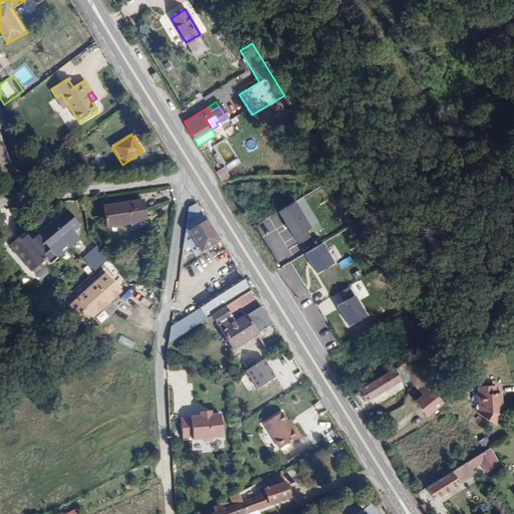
[(226,140),(214,146),(226,171),(238,165),(226,140)]
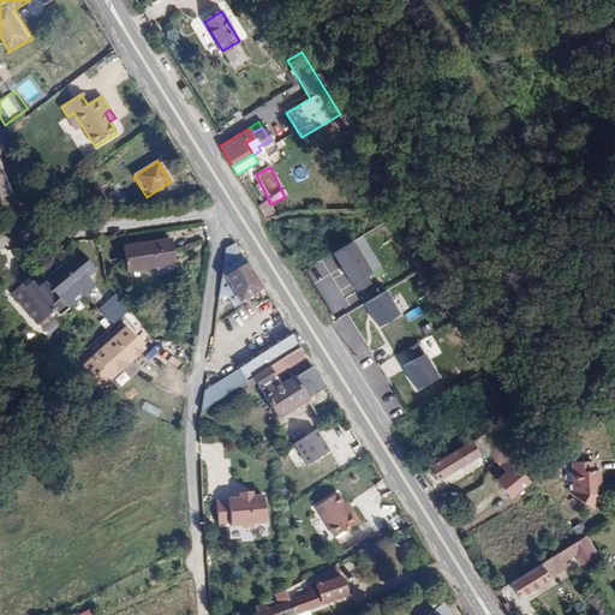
[(263,219),(274,213),(268,199),(257,204),(263,219)]
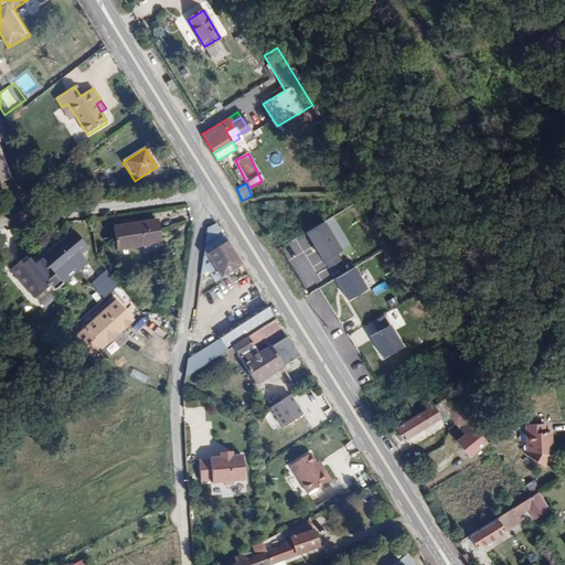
[(156,220),(107,228),(112,251),(159,243),(156,220)]
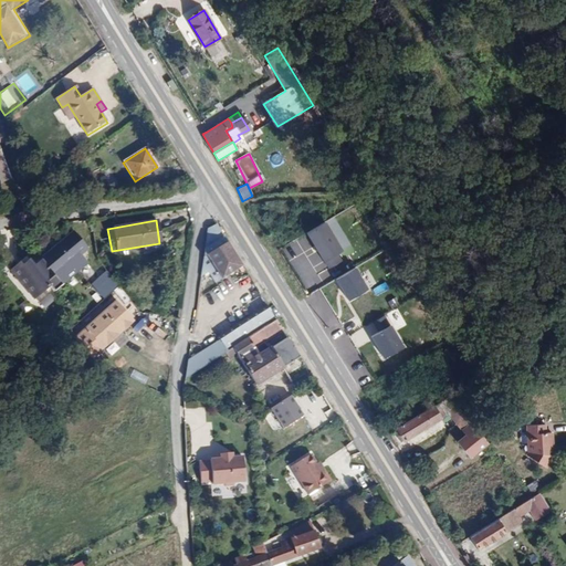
[(323,221),(305,232),(322,261),(339,250),(323,221)]
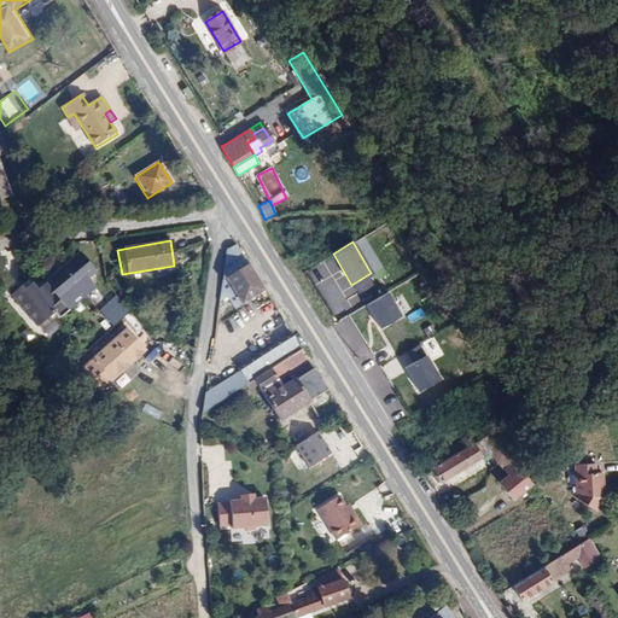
[(182,245),(181,268),(198,269),(198,245),(182,245)]
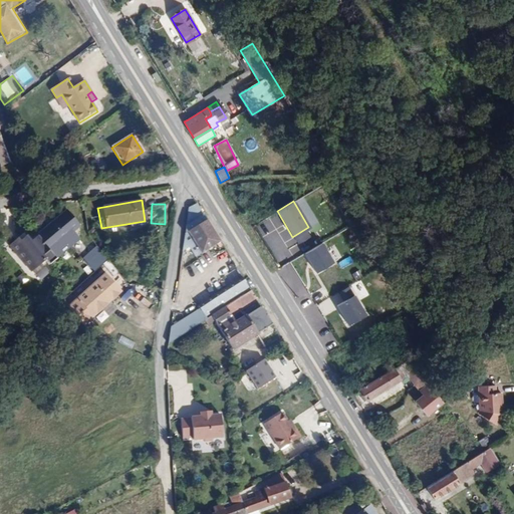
[(202,254),(221,243),(197,204),(189,208),(183,249),(185,252),(196,245),(202,254)]
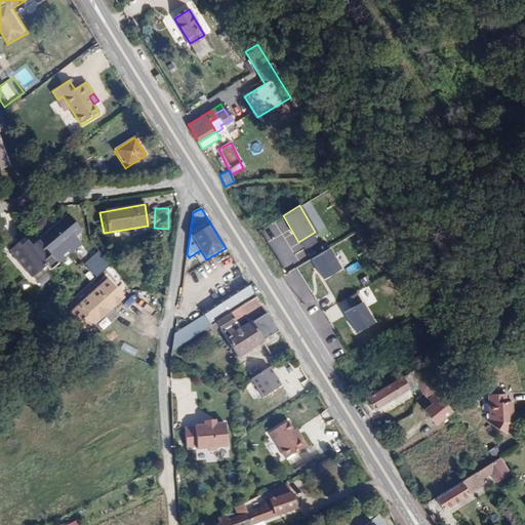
[(81,232),(69,217),(50,232),(47,228),(23,247),(38,268),(81,232)]
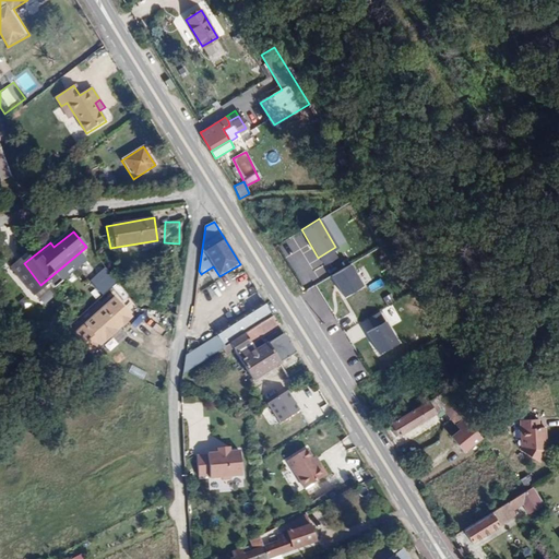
[(360,286),(348,265),(329,276),(341,297),(360,286)]
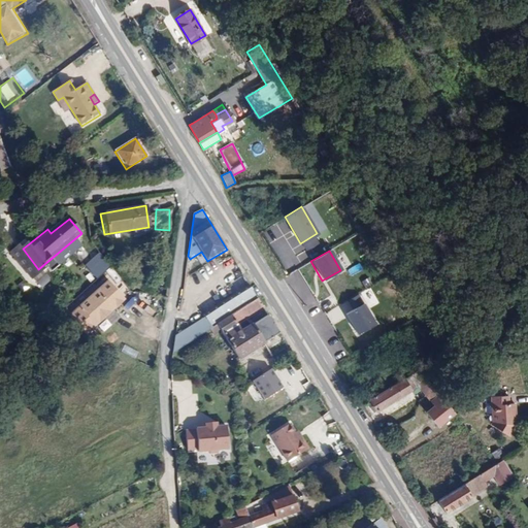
[(101,253),(86,265),(97,279),(112,267),(101,253)]
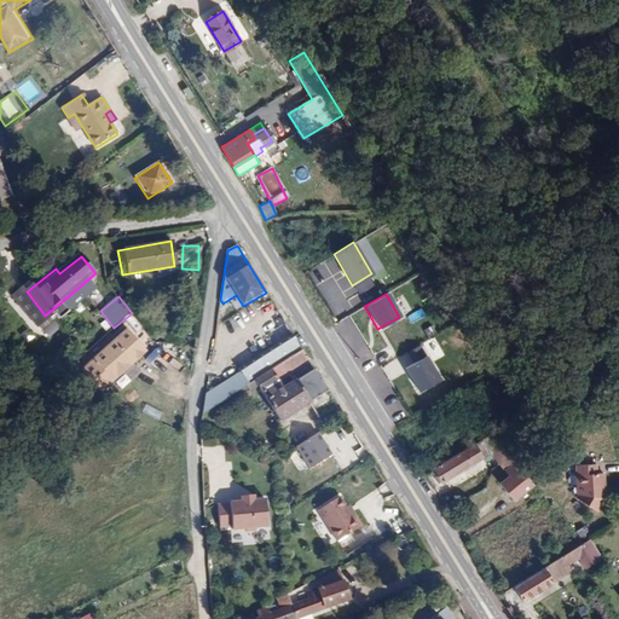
[(137,345),(119,324),(85,356),(102,376),(137,345)]
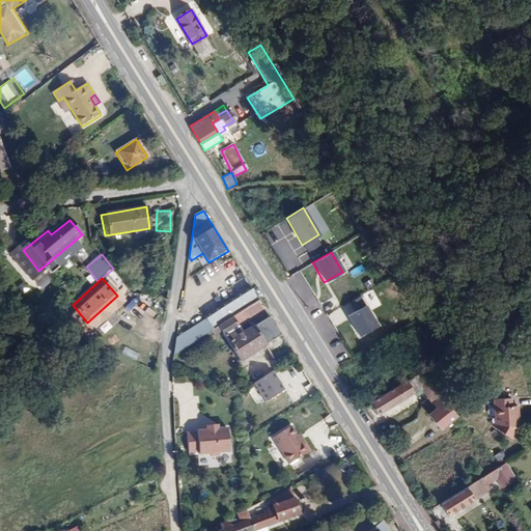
[(260,302),(251,287),(204,315),(206,318),(176,336),(174,353),(211,332),(243,312),(260,302)]
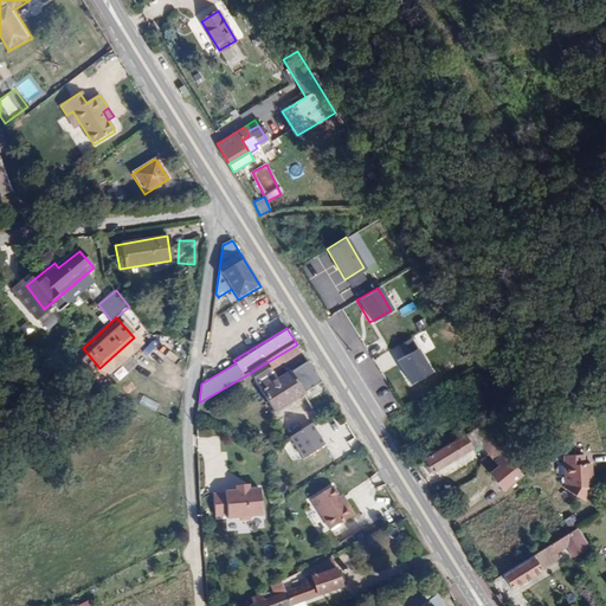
[(302,354),(297,345),(277,356),(283,366),(302,354)]
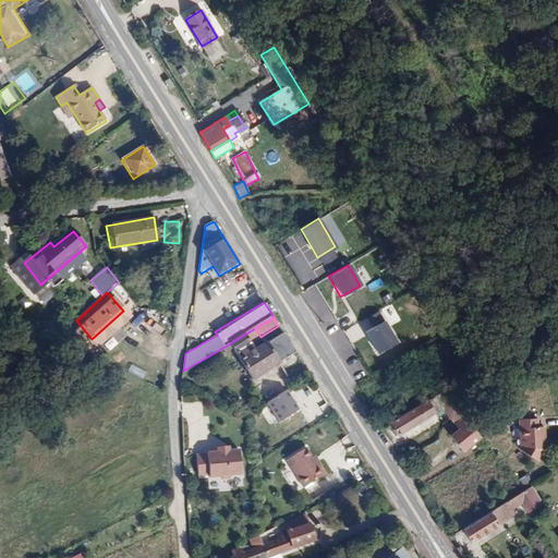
[(68,328),(84,347),(92,339),(76,320),(68,328)]
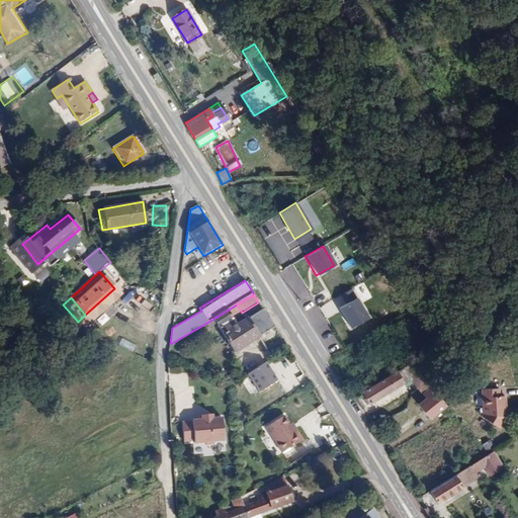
[(368,318),(354,297),(336,311),(350,331),(368,318)]
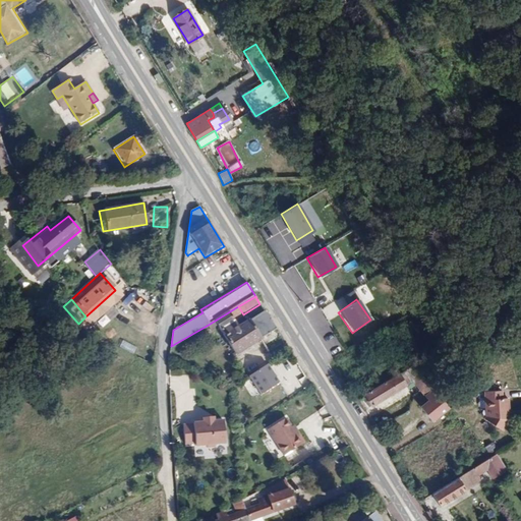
[(243,314),(238,306),(207,326),(210,330),(217,326),(235,354),(262,339),(250,321),(239,328),(234,320),(243,314)]
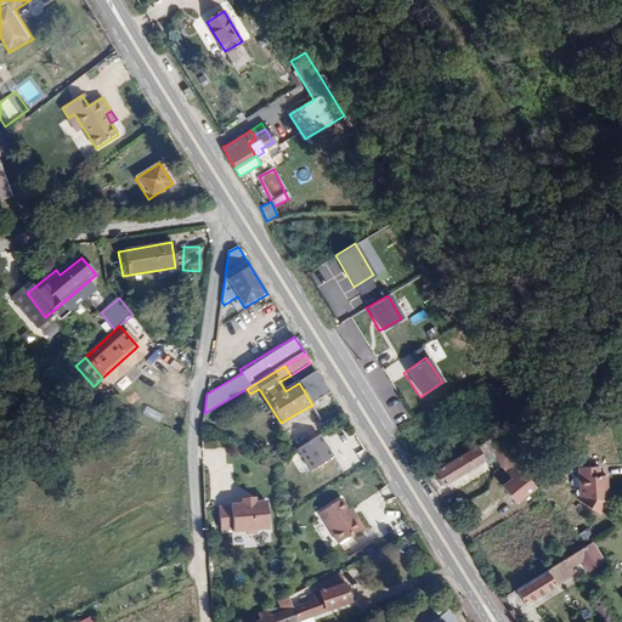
[(331,394),(316,373),(299,383),(312,405),(331,394)]
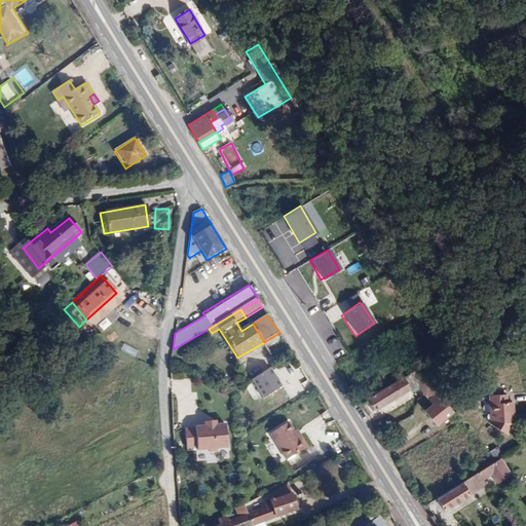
[(514,350),(504,357),(508,364),(517,360),(514,350)]
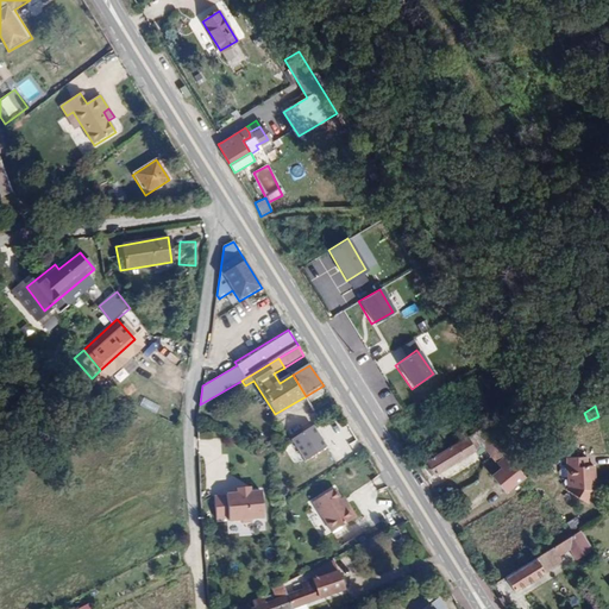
[(465,437),(471,446),(481,441),(491,434),(484,425),(465,437)]
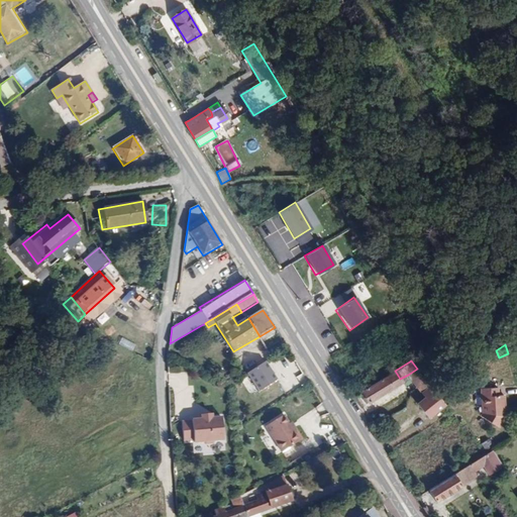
[(274,381),(263,363),(244,374),(254,392),(274,381)]
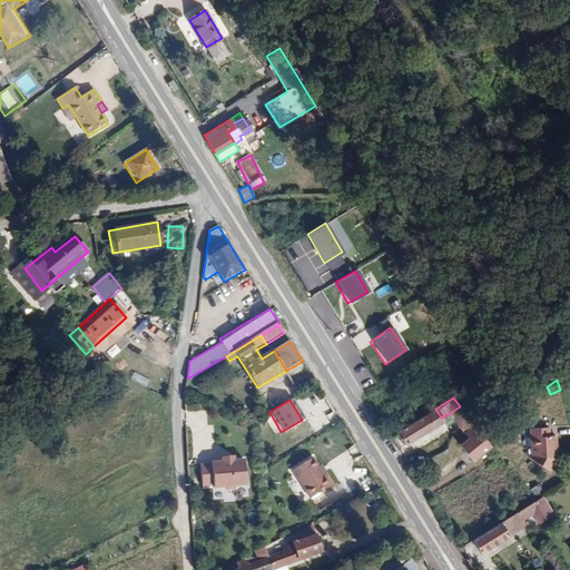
[(450,413),(464,431),(473,424),(460,406),(450,413)]
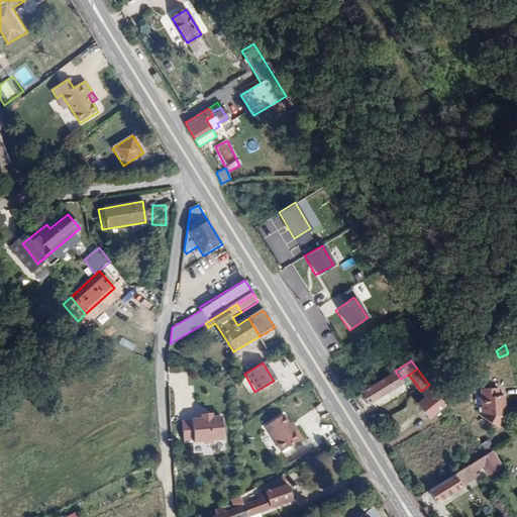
[(395,371),(363,391),(370,402),(402,382),(400,379),(395,371)]
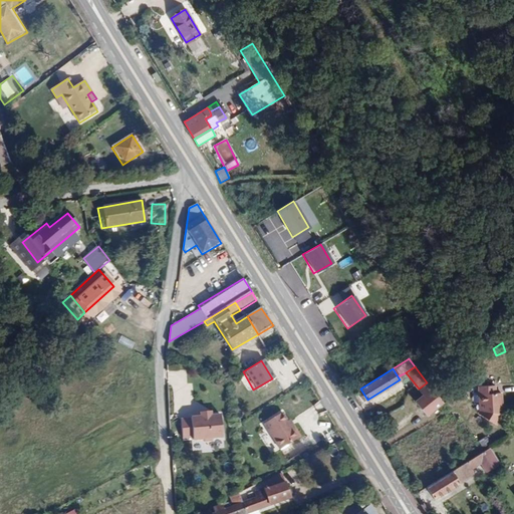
[(425,415),(442,402),(432,389),(427,382),(419,389),(423,394),(414,401),(425,415)]
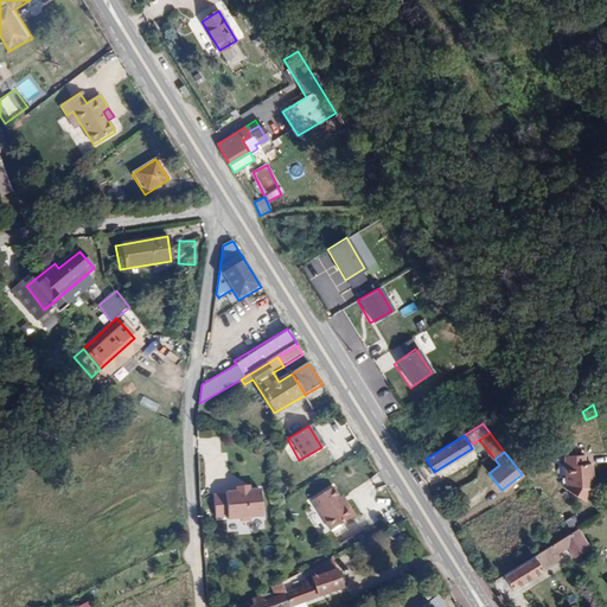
[(594,479),(598,479),(598,466),(590,467),(590,458),(572,459),(573,491),(590,504),(599,492),(595,490),(594,479)]
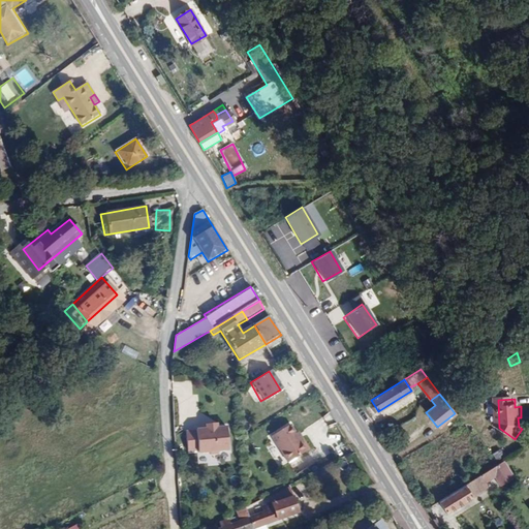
[(287,464),(306,453),(296,435),(297,434),(291,425),(272,437),(287,464)]
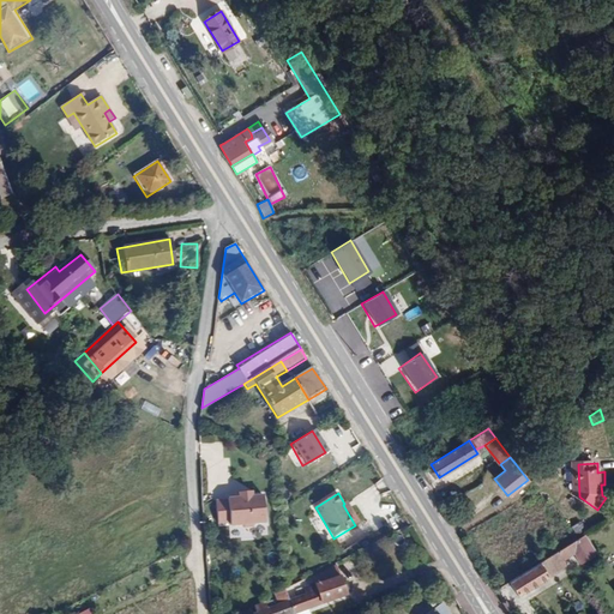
[(252,494),(240,495),(240,498),(228,499),(228,500),(216,500),(218,523),(230,522),(230,525),(242,524),(245,527),(252,527),(253,524),(265,523),(264,495),(252,497),(252,494)]
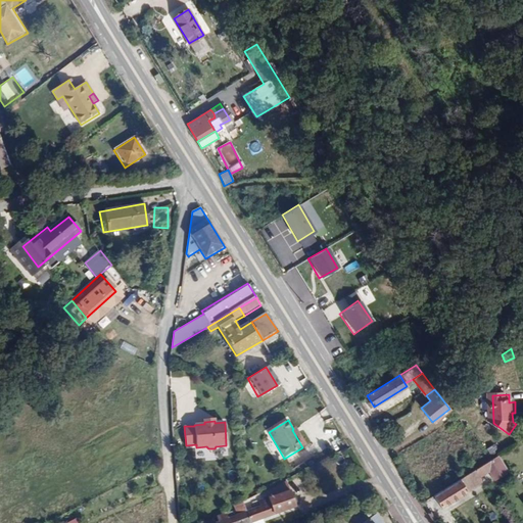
[(292,430),(302,447),(305,445),(295,428),(293,429),(292,430)]
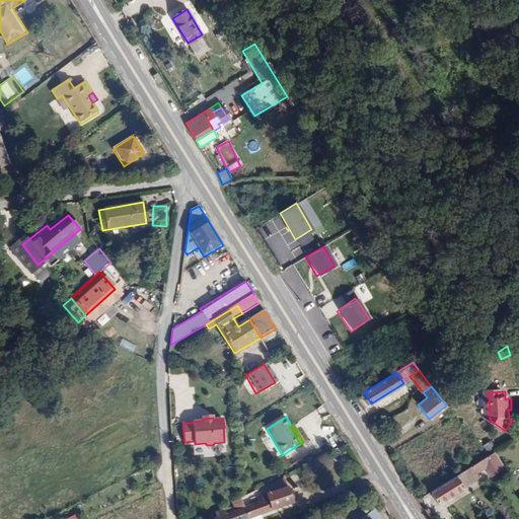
[(488,456),(431,492),(438,503),(478,478),(476,474),(486,468),(491,477),(505,469),(506,468),(496,452),(488,456)]
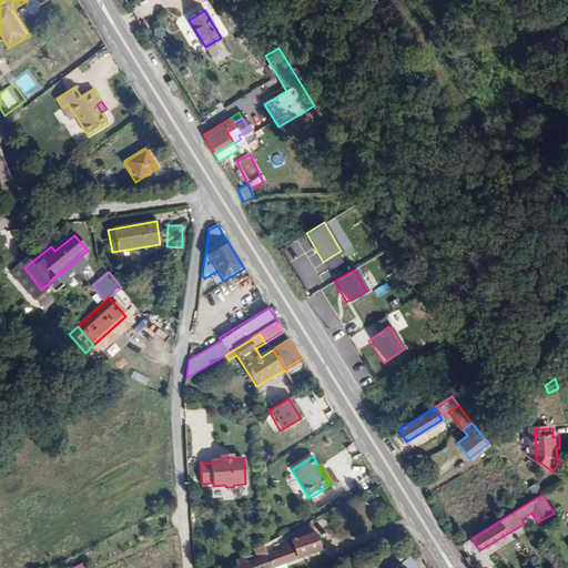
[(553,514),(537,523),(543,533),(558,524),(553,514)]
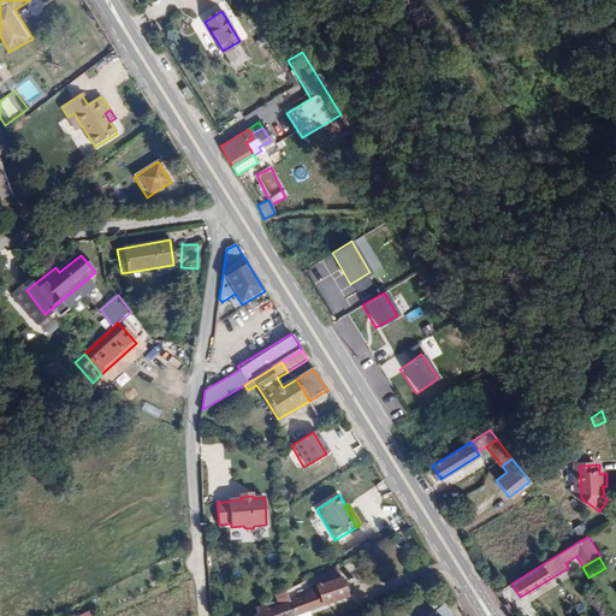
[(291,605),(294,615),(298,615),(347,598),(341,580),(315,590),(314,588),(303,592),(306,598),(290,604),(291,605)]
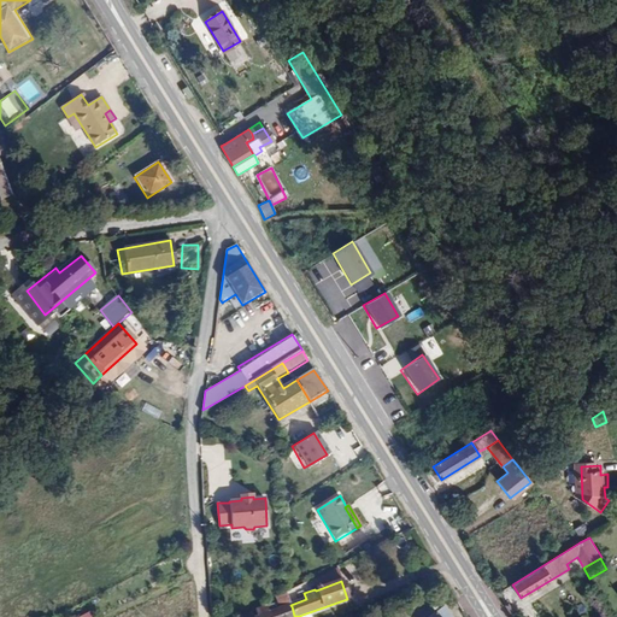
[(277,599),(282,610),(292,606),(291,605),(287,594),(277,599)]
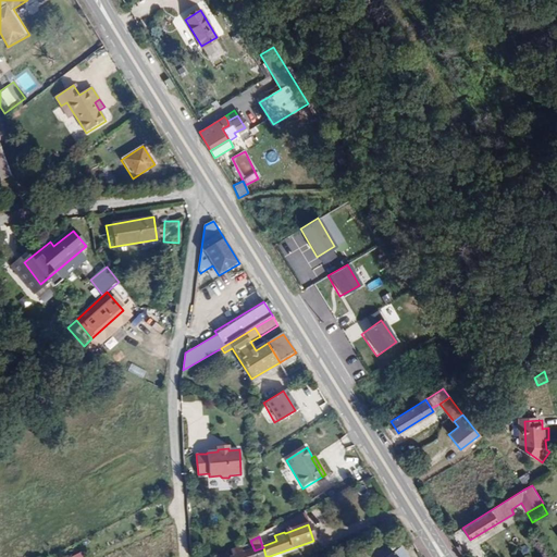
[(388,545),(373,556),(409,556),(400,546),(396,549),(392,543),(390,545),(388,545)]
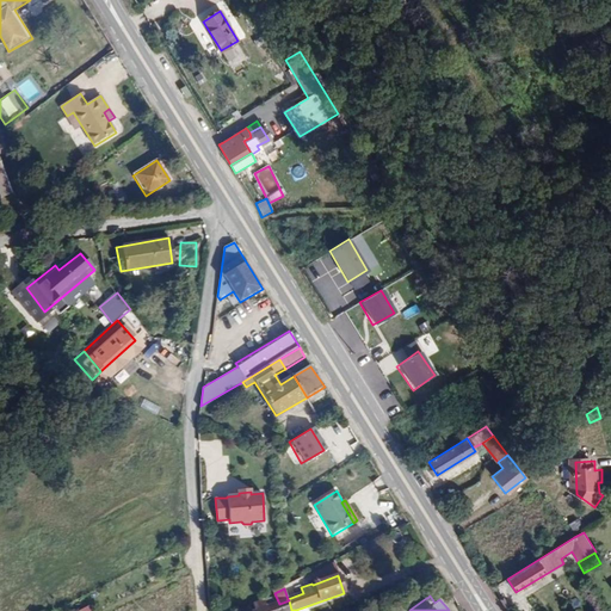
[(265,602),(254,605),(255,610),(252,610),(291,610),(289,600),(279,604),(269,609),(265,602)]
